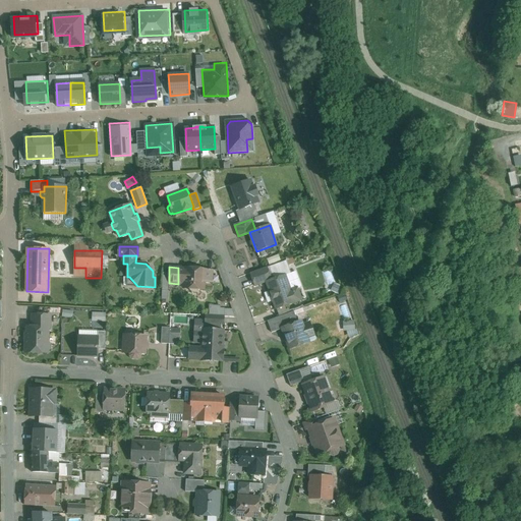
[(268,267),(250,273),(254,286),(267,282),(266,282),(272,280),(268,267)]
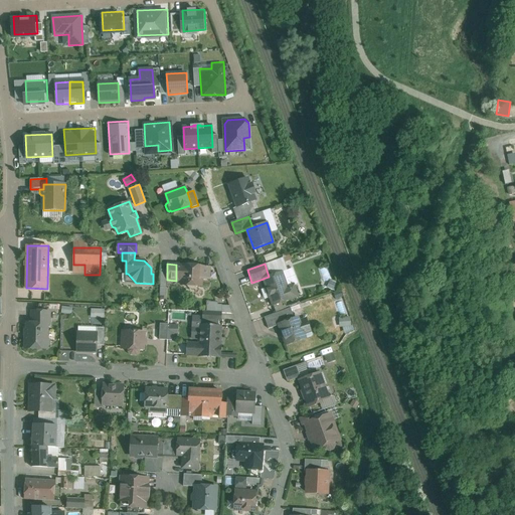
[(203,267),(183,265),(182,281),(186,281),(188,283),(187,287),(190,289),(193,289),(195,287),(195,286),(201,287),(203,267)]
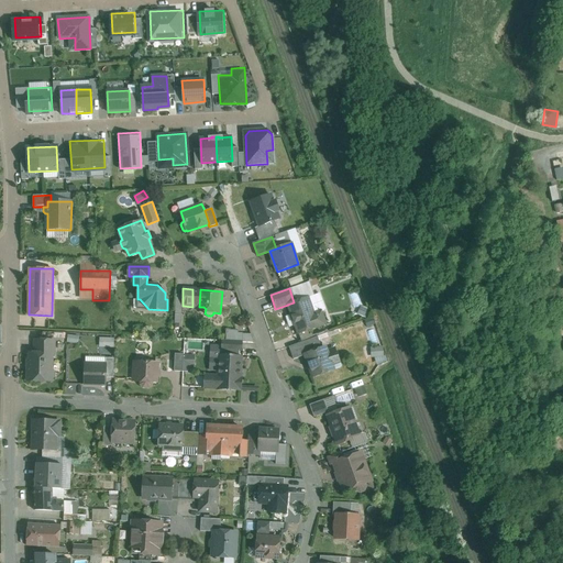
[(294,302),(287,305),(288,305),(291,313),(290,315),(295,326),(298,334),(326,324),(321,311),(315,313),(308,297),(294,302)]
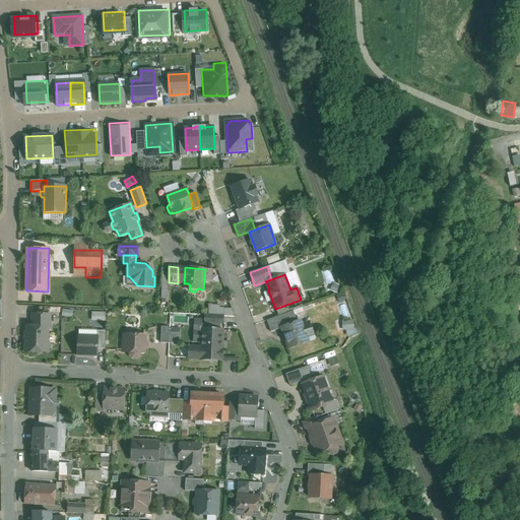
[(293,311),(289,312),(284,314),(287,325),(297,322),(293,311)]
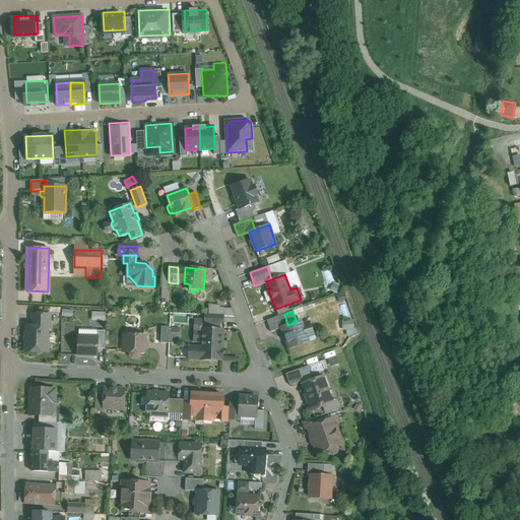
[(51,315),(33,314),(31,326),(49,327),(50,327),(51,315)]
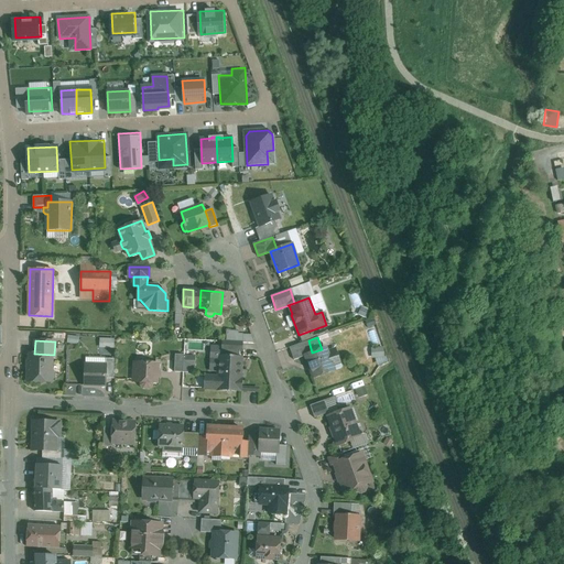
[(308,340),(290,347),(294,360),(306,356),(306,355),(312,353),(308,340)]
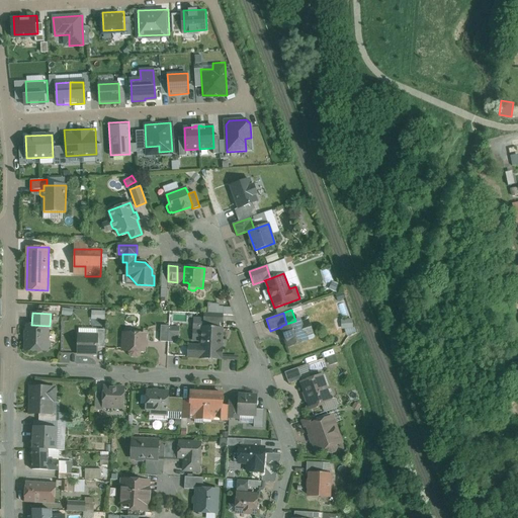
[(223,315),(204,314),(204,322),(206,322),(221,323),(223,323),(223,315)]
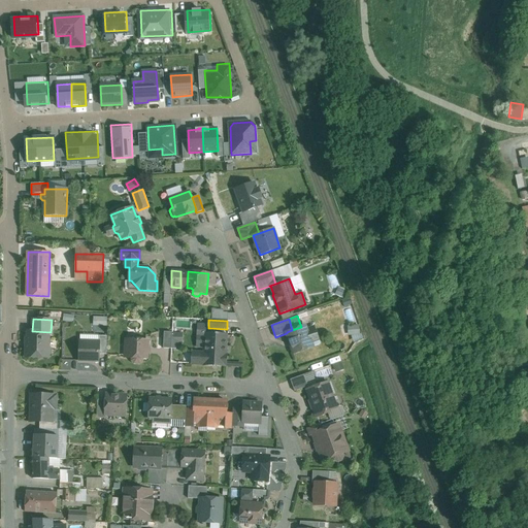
[(359,324),(348,325),(349,334),(360,333),(359,324)]
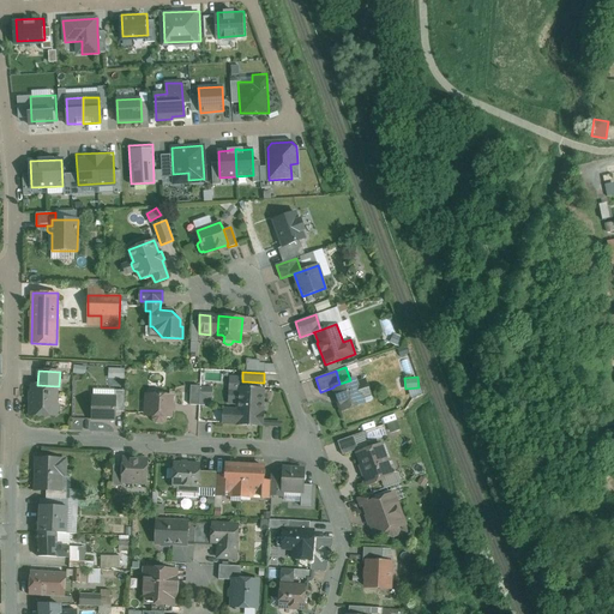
[(339,384),(333,386),(333,387),(342,411),(363,403),(354,379),(350,380),(339,384)]
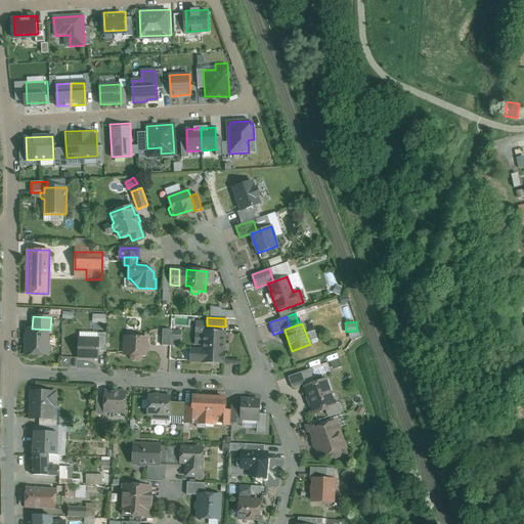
[(204,332),(203,350),(223,351),(224,333),(223,333),(223,326),(209,325),(209,332),(204,332)]
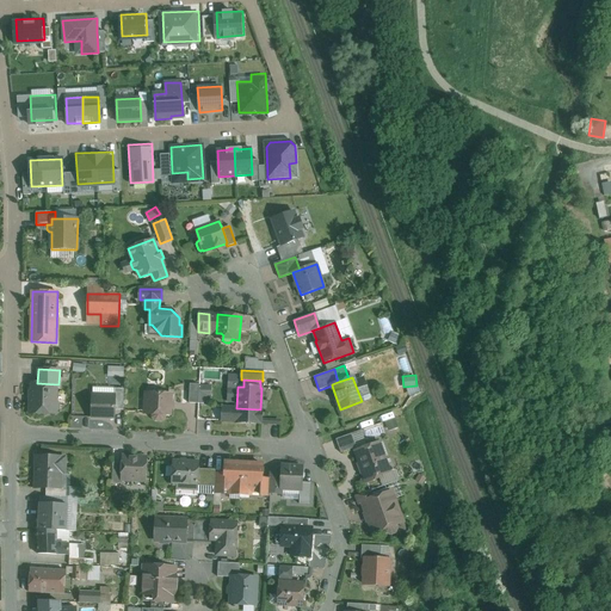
[(37,383),(32,383),(31,400),(30,400),(30,414),(56,414),(56,412),(59,409),(59,405),(56,401),(57,384),(37,383)]
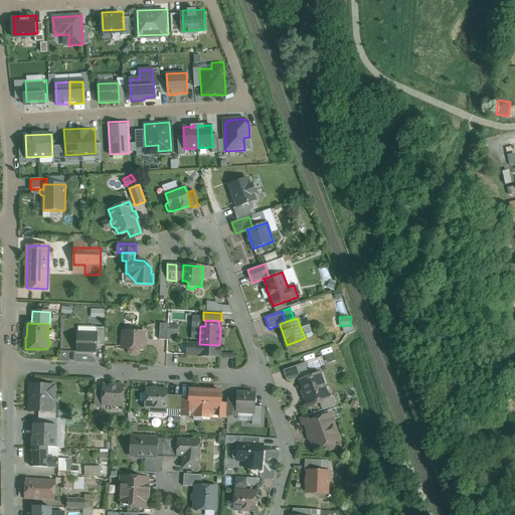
[(168,324),(160,324),(159,340),(167,340),(168,324)]
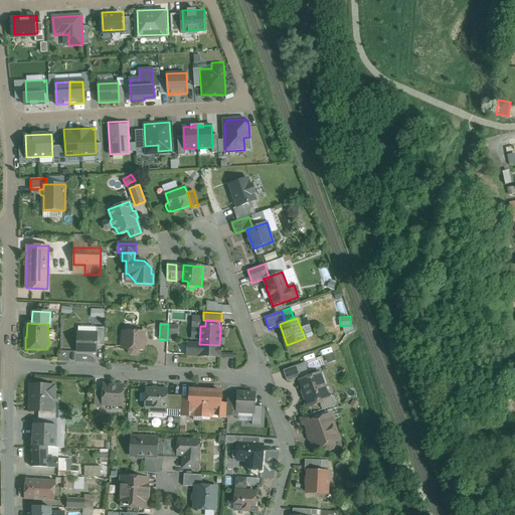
[(97,327),(78,327),(77,351),(97,352),(97,345),(97,334),(96,334),(97,327)]
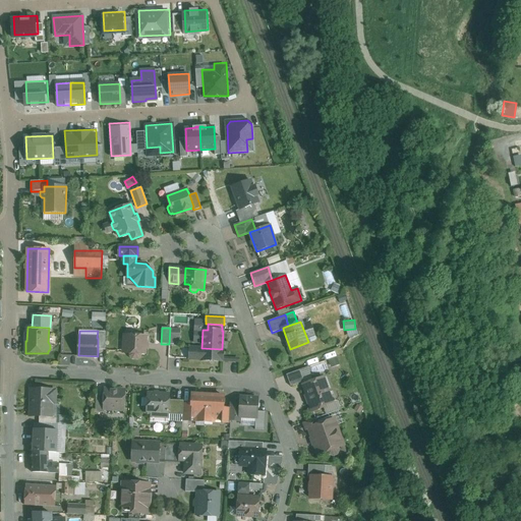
[(106,332),(98,331),(97,338),(98,338),(98,349),(105,350),(106,332)]
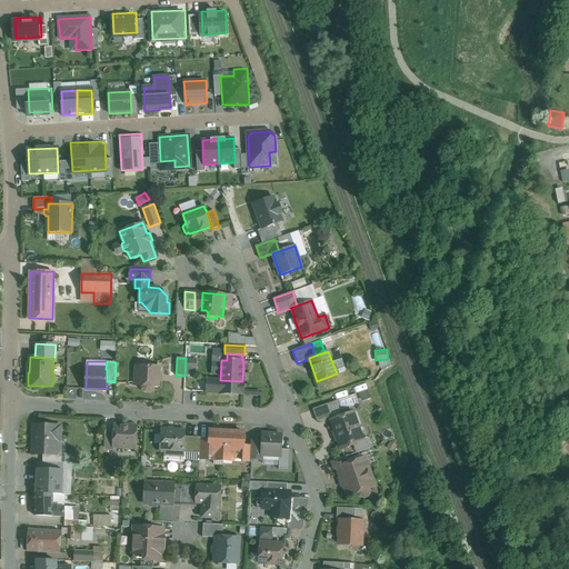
[(159,367),(138,366),(136,369),(135,373),(138,376),(137,386),(142,386),(142,389),(145,391),(151,391),(153,389),(153,387),(158,387),(159,367)]
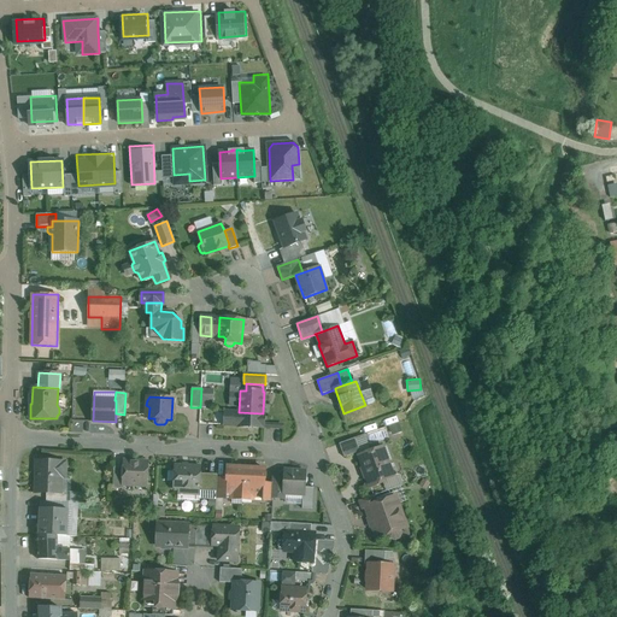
[(263,415),(263,413),(239,412),(225,412),(224,425),(239,425),(239,427),(263,428),(264,415),(263,415)]
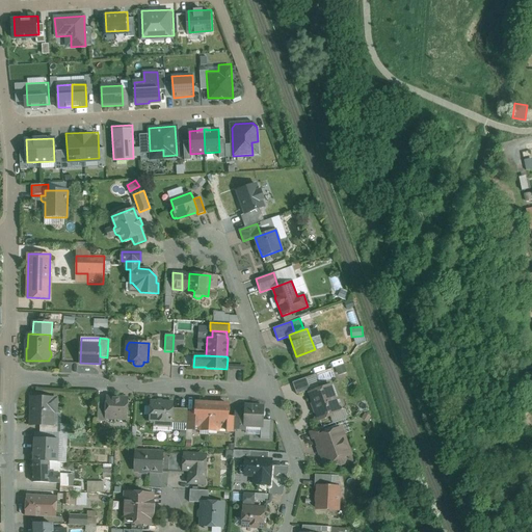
[(337,375),(346,372),(342,358),(333,362),(337,375)]
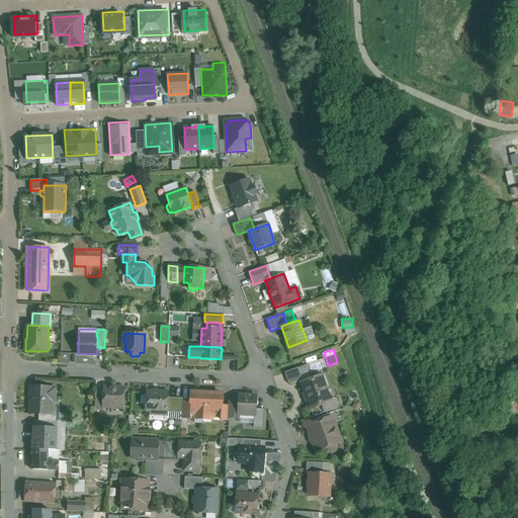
[(298,367),(284,372),(288,383),(303,379),(298,367)]
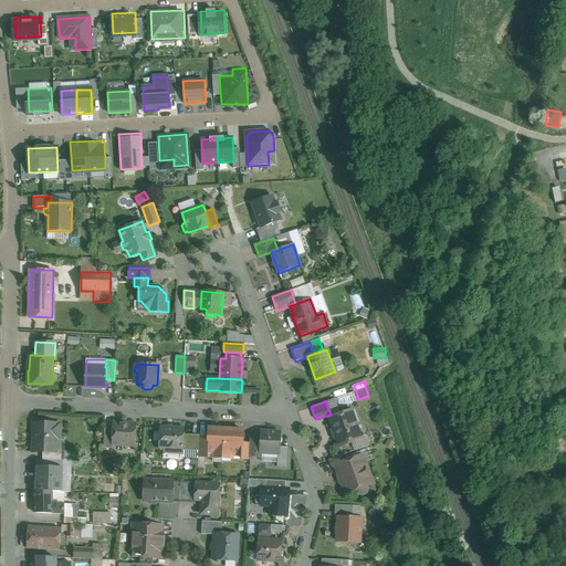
[(350,410),(329,418),(339,447),(352,442),(350,441),(360,437),(350,410)]
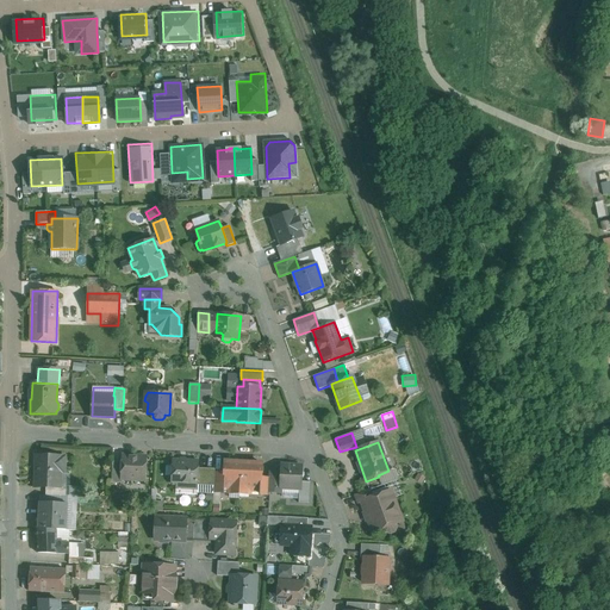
[(64,458),(36,456),(36,486),(47,486),(61,487),(61,486),(61,472),(64,472),(64,458)]
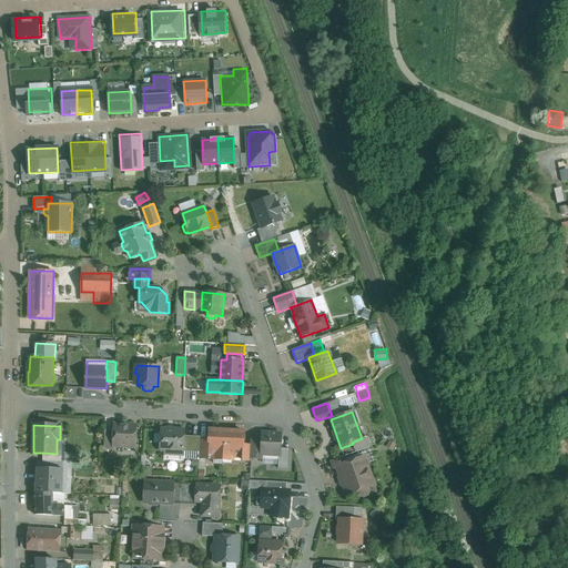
[(137,426),(114,425),(114,430),(113,446),(135,447),(137,426)]
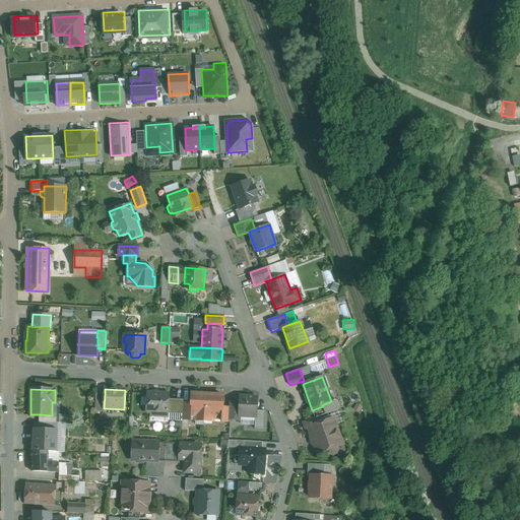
[(158,392),(154,391),(153,392),(147,392),(146,407),(145,408),(145,411),(147,413),(150,413),(151,412),(169,413),(170,399),(170,393),(158,393),(158,392)]
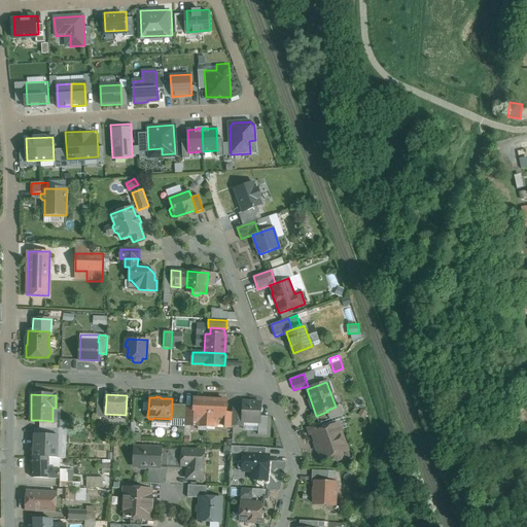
[(106,399),(98,398),(97,417),(105,418),(105,414),(106,399)]
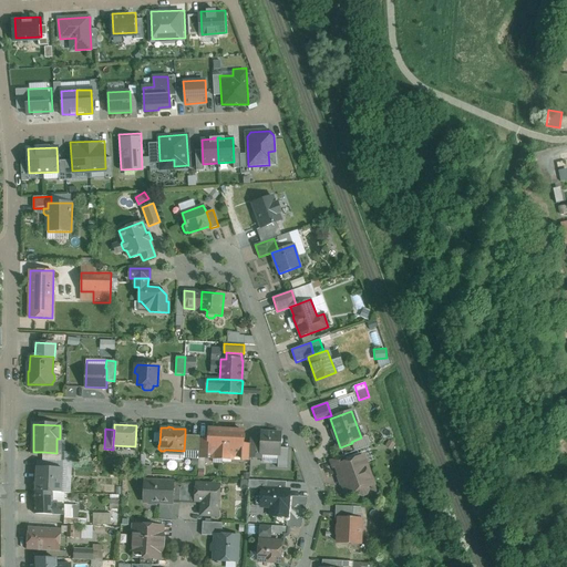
[(244,431),(209,429),(208,440),(207,454),(208,454),(213,454),(213,457),(233,459),(233,455),(241,456),(243,456),(243,444),(244,431)]
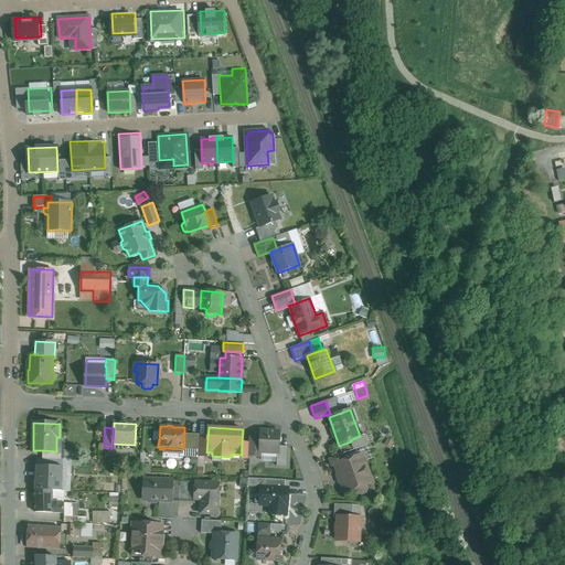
[(279,432),(262,430),(260,435),(259,452),(260,452),(277,454),(278,454),(278,446),(278,444),(279,443),(281,440),(281,438),(279,437),(279,436),(279,432)]
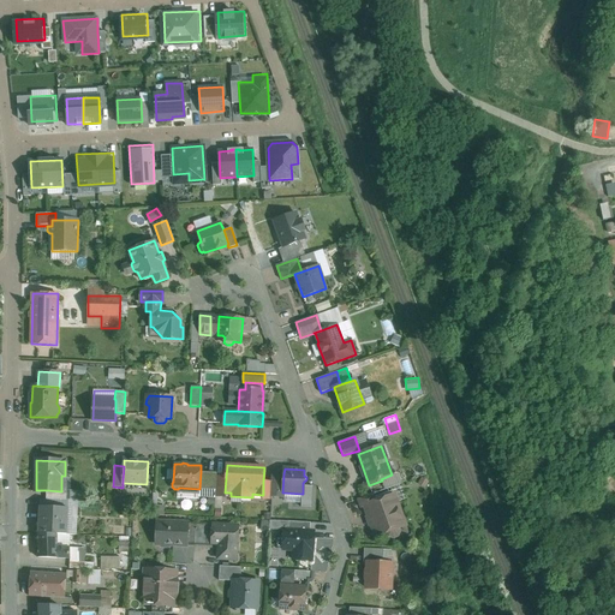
[(216,473),(208,472),(207,490),(215,490),(216,490),(216,477),(216,473)]
